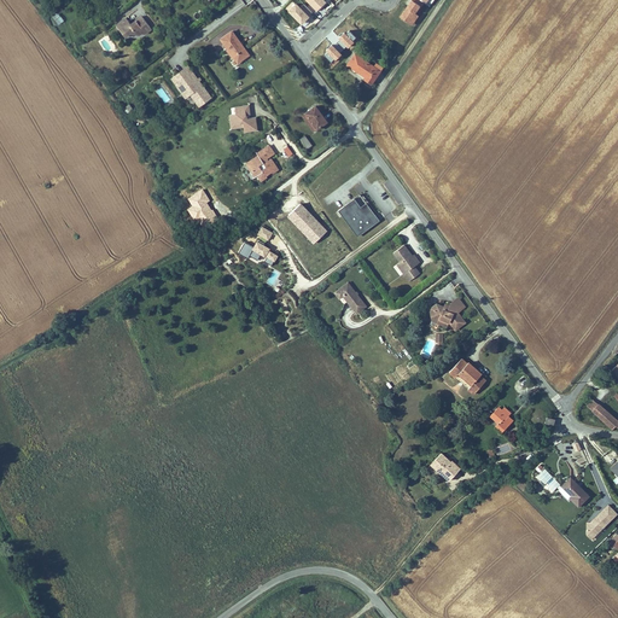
[(313,12),(304,3),(302,5),(297,0),(289,9),(302,23),(313,12)]
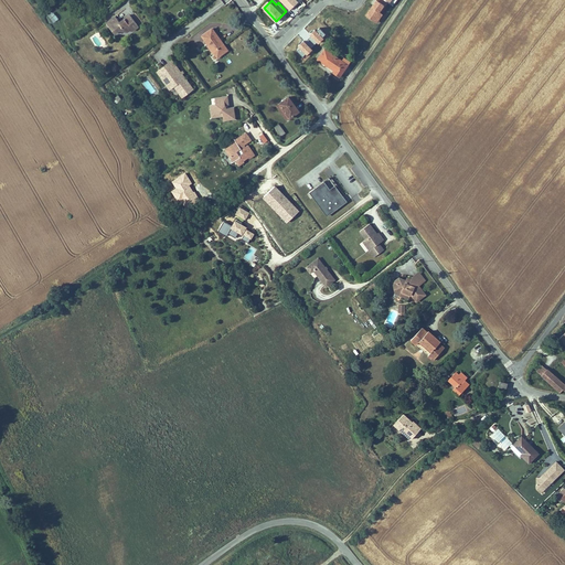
[(279,0),(289,10),(299,1),(298,0),(279,0)]
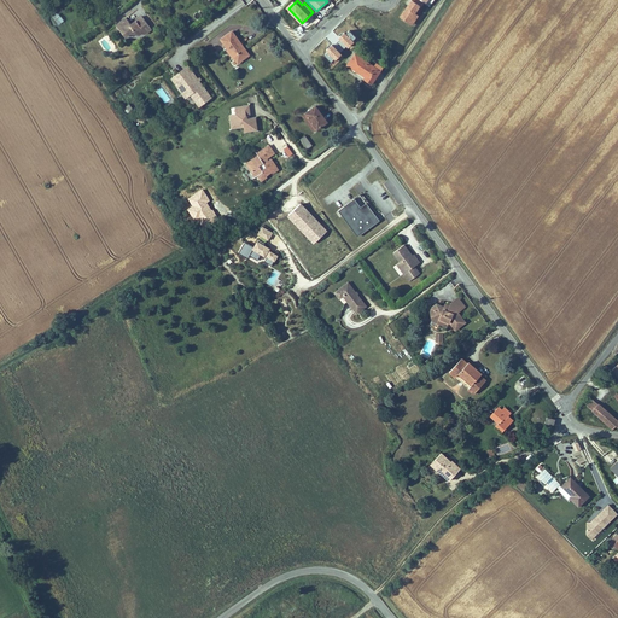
[(407,0),(398,16),(412,24),(418,15),(415,12),(424,1),(421,0),(407,0)]
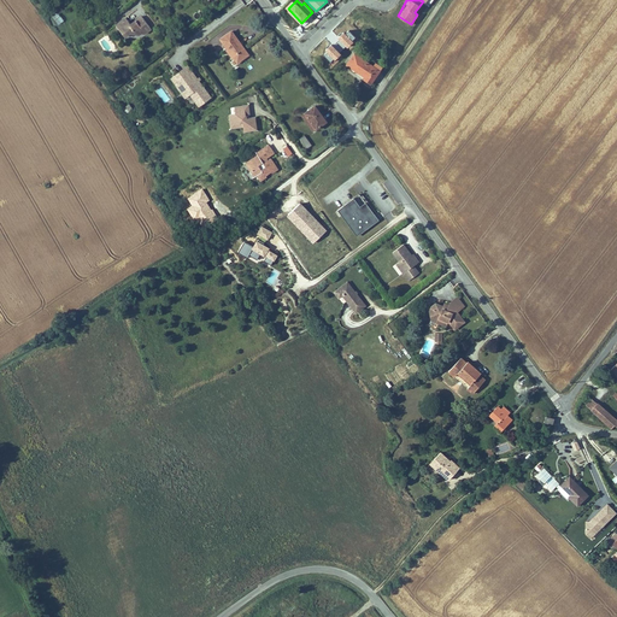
[(60,23),(64,19),(57,11),(53,15),(60,23)]
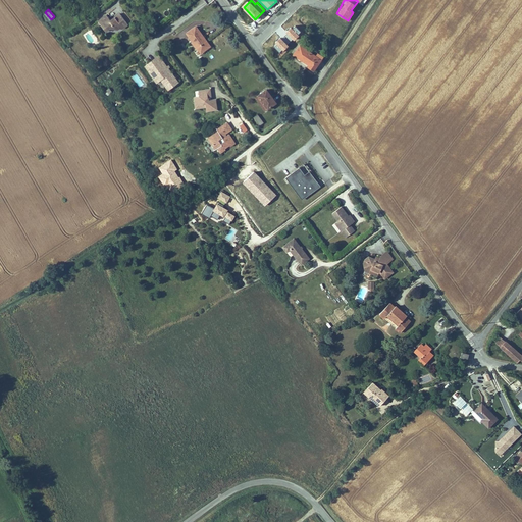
[(97,19),(101,24),(103,22),(106,28),(110,25),(111,27),(116,29),(118,27),(121,28),(127,23),(119,12),(110,19),(106,13),(97,19)]
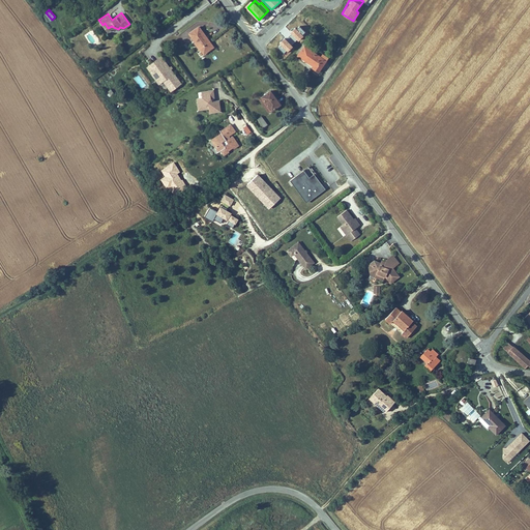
[(284,54),(306,33),(299,25),(277,47),(284,54)]
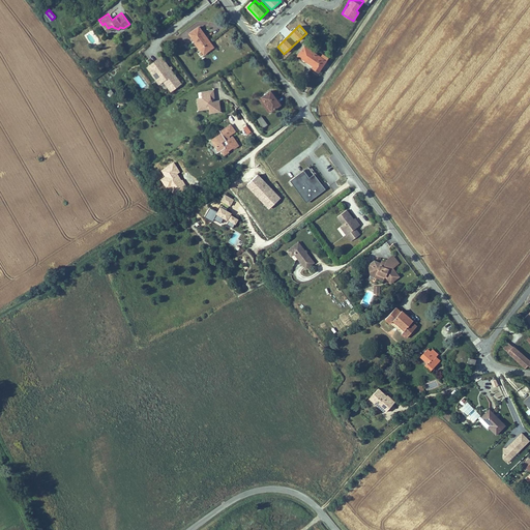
[(203,54),(210,50),(207,45),(209,42),(207,39),(198,26),(188,33),(195,42),(193,43),(199,52),(201,51),(203,54)]
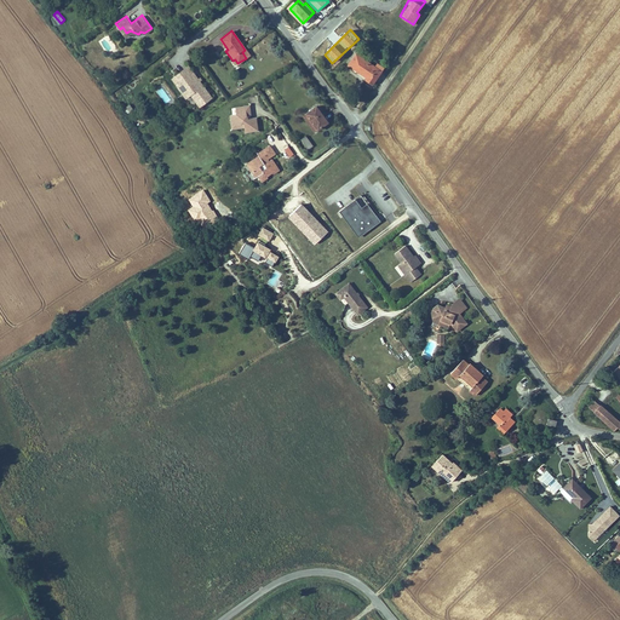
[(349,68),(360,76),(361,74),(369,80),(367,84),(365,86),(371,91),(383,78),(382,76),(384,73),(377,68),(374,72),(357,58),(349,68)]
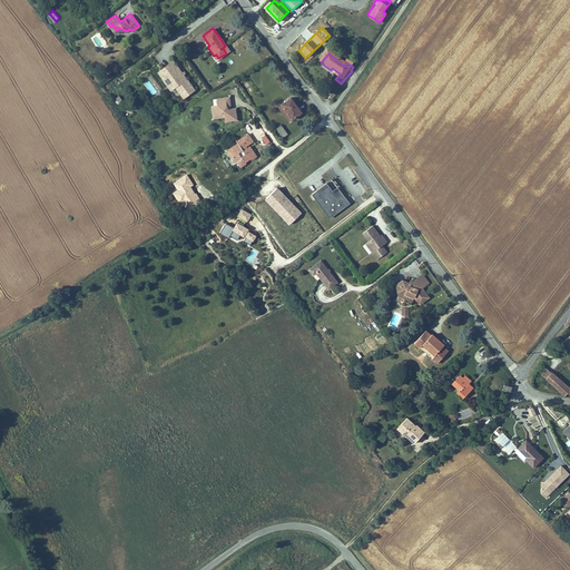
[(165,78),(174,90),(178,87),(185,98),(196,90),(176,61),(165,68),(169,75),(165,78)]
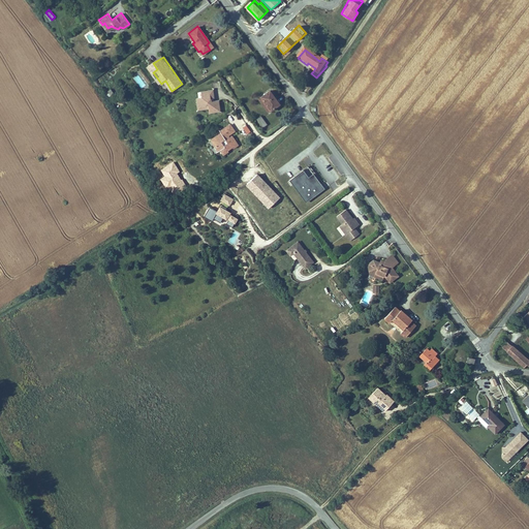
[(220,106),(218,96),(214,96),(211,96),(211,94),(214,94),(214,93),(214,89),(213,86),(201,87),(201,92),(198,93),(197,93),(197,99),(200,99),(203,100),(203,103),(209,102),(209,107),(220,106)]
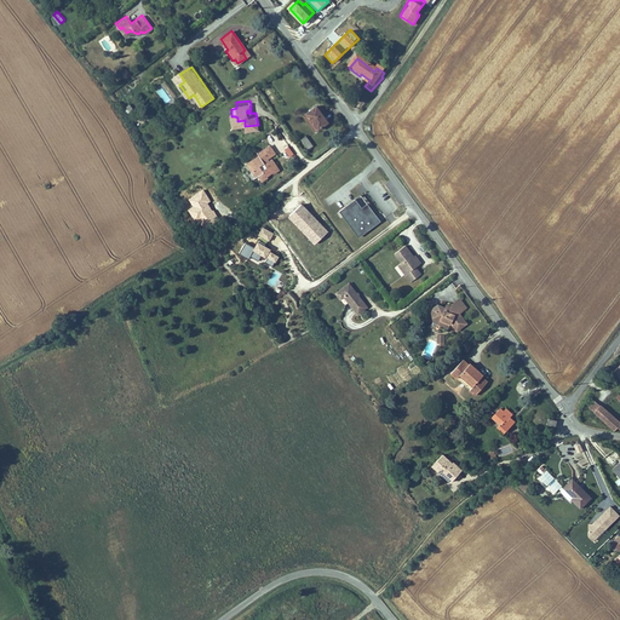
[(304,112),(310,121),(314,118),(319,125),(328,119),(323,110),(325,109),(323,107),(319,101),(304,112)]
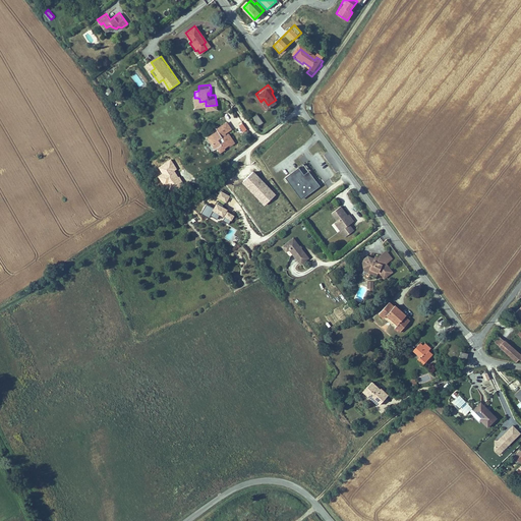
[(263,118),(257,110),(252,113),(257,122),(263,118)]
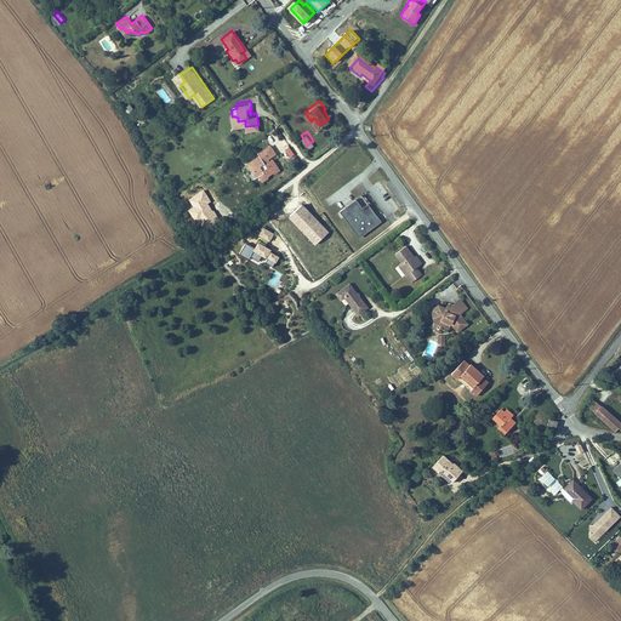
[(274,151),(269,142),(256,149),(257,152),(258,153),(249,159),(252,165),(256,171),(257,171),(261,176),(266,174),(265,171),(267,171),(268,172),(273,170),(279,166),(272,155),(268,158),(267,155),(274,151)]
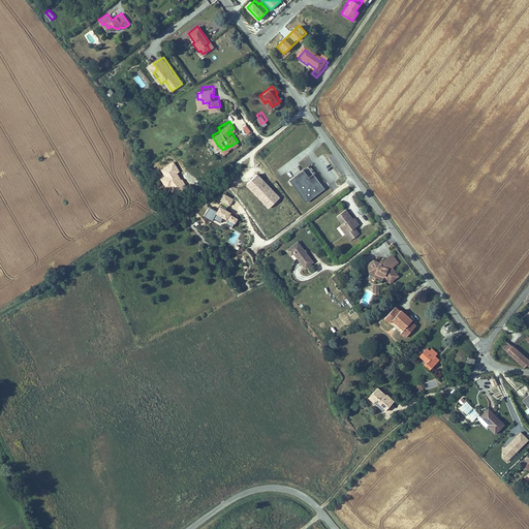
[(243,127),(247,134),(251,132),(246,124),(243,127)]
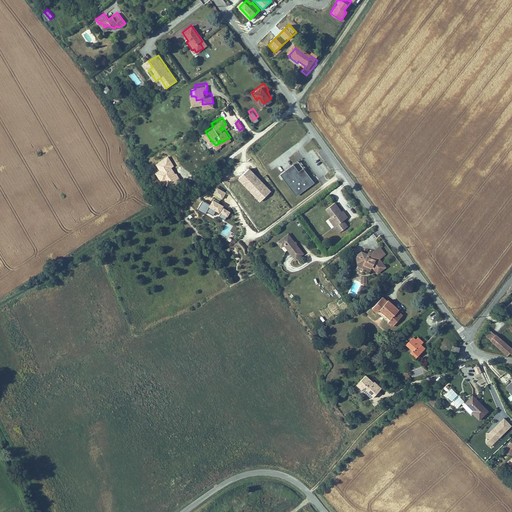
[(205,131),(213,126),(212,125),(202,131),(206,138),(208,136),(205,131)]
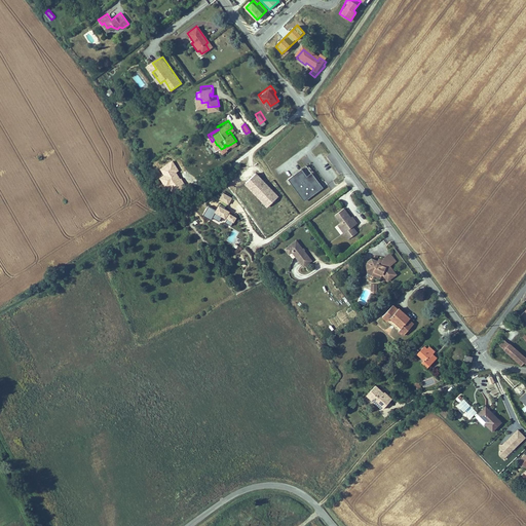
[(303,173),(289,183),(293,187),(306,204),(320,194),(320,195),(325,191),(321,186),(321,187),(313,178),(309,181),(308,180),(303,173)]
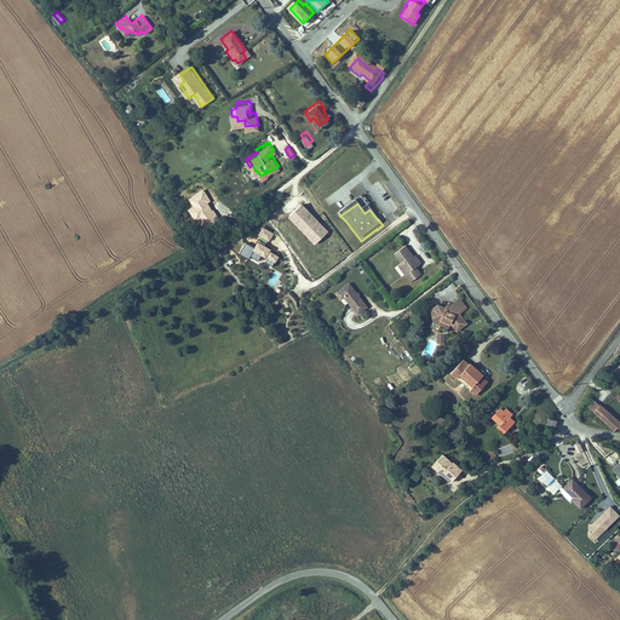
[(322,228),(300,206),(290,217),(310,239),(322,228)]
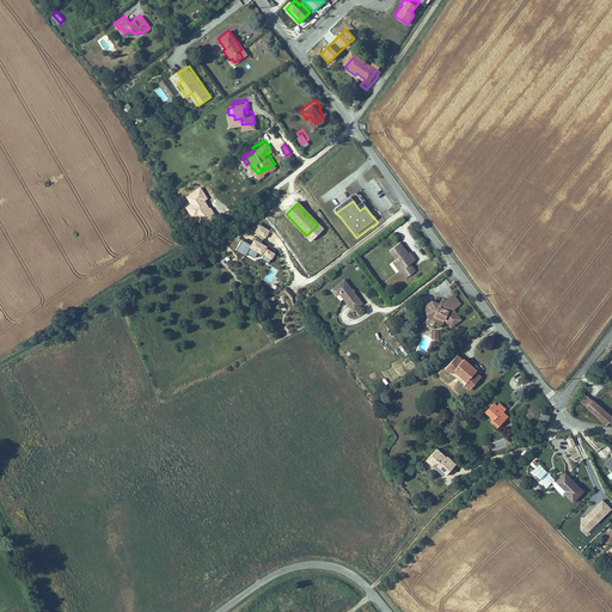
[(312,242),(323,231),(318,225),(306,236),(312,242)]
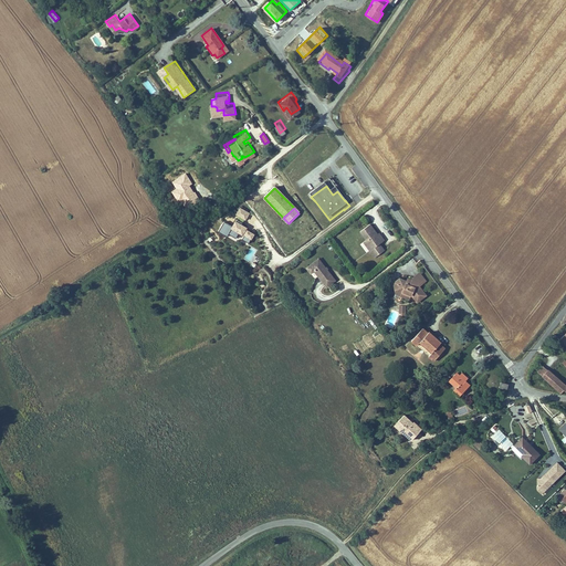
[(245,221),(249,215),(240,210),(237,216),(245,221)]
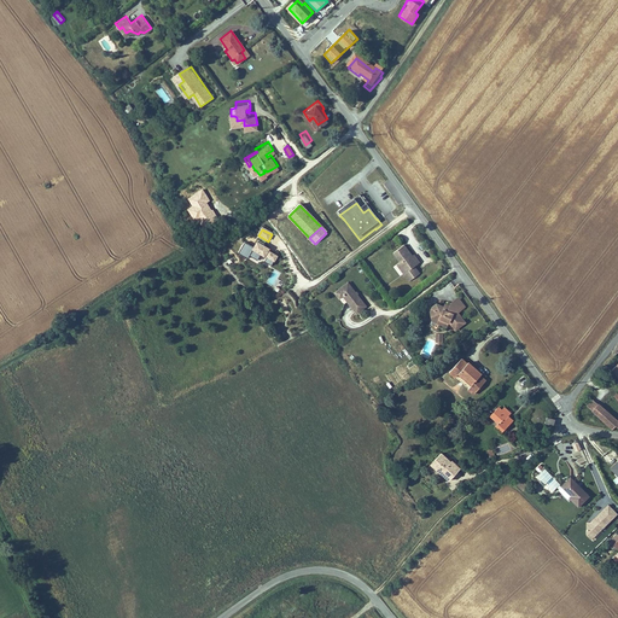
[(267,254),(269,250),(263,246),(264,244),(258,240),(255,249),(245,243),(238,254),(249,260),(250,257),(258,262),(262,255),(267,258),(264,262),(272,267),(278,257),(270,252),(269,255),(267,254)]
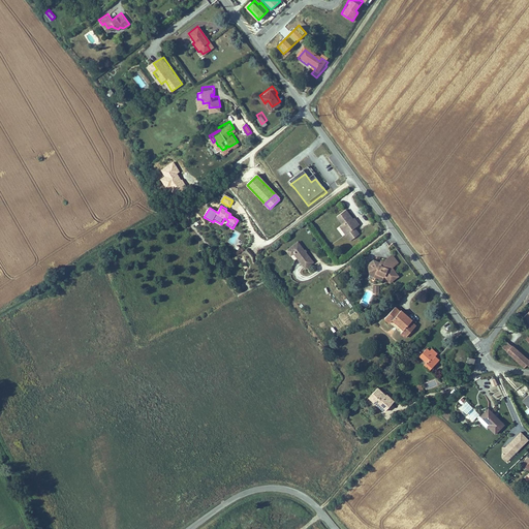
[(346,218),(339,208),(330,215),(336,223),(334,224),(340,232),(339,234),(343,240),(352,232),(348,227),(351,225),(346,218)]
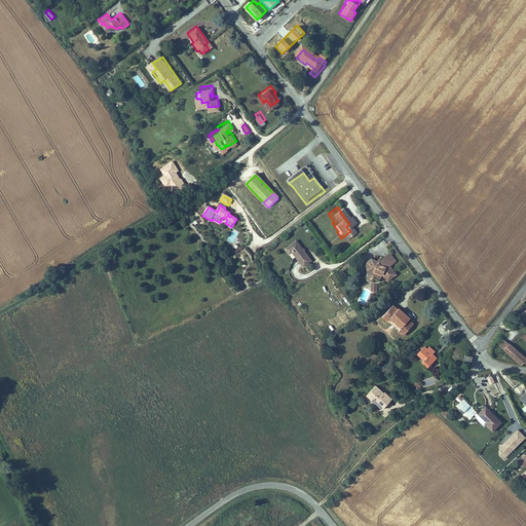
[(297,264),(305,258),(301,252),(290,237),(279,246),(287,257),(290,254),(297,264)]
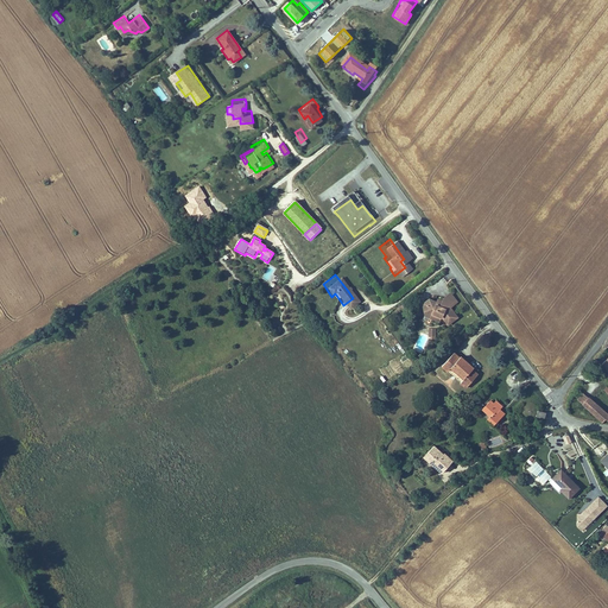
[(449,291),(438,298),(434,296),(432,298),(424,296),(419,299),(417,303),(419,312),(435,318),(437,315),(443,322),(453,315),(445,304),(454,298),(451,295),(449,291)]
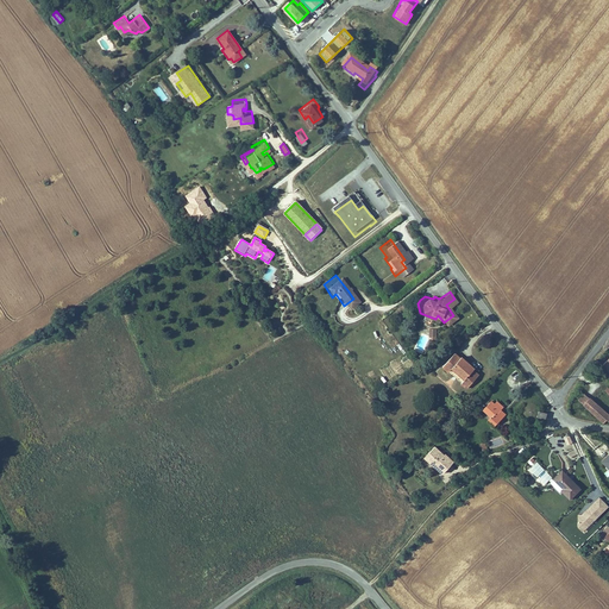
[(281,311),(286,308),(281,294),(275,296),(281,311)]
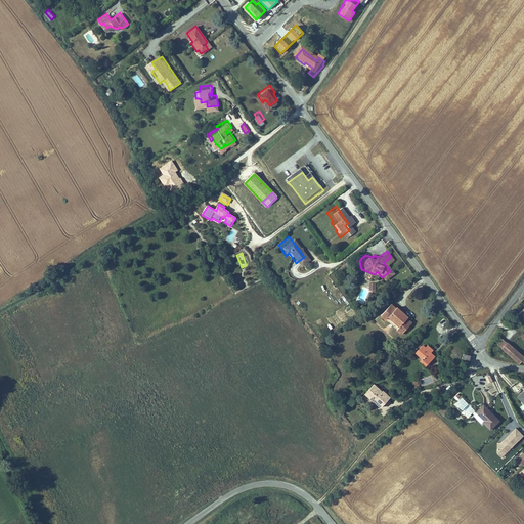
[(386,302),(375,312),(379,316),(383,313),(393,324),(390,328),(395,332),(405,321),(401,317),(402,316),(396,310),(391,304),(389,306),(386,302)]
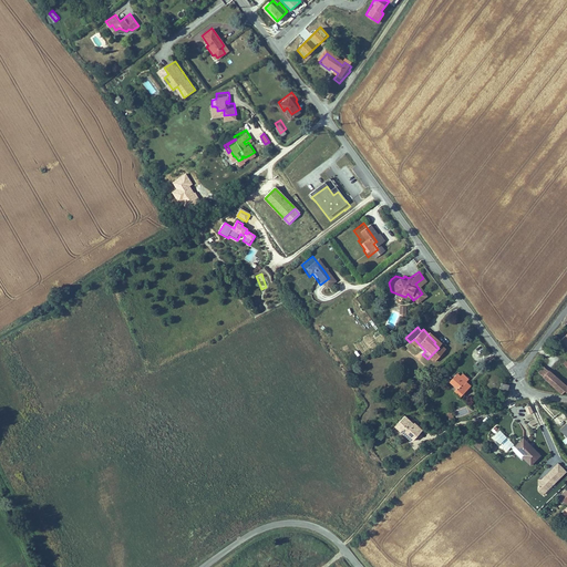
[(566,387),(546,368),(544,370),(539,374),(564,395),(566,392),(566,387)]
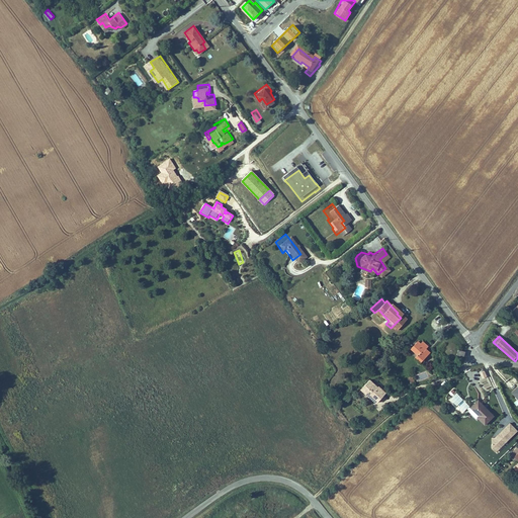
[(414,339),(407,346),(413,352),(410,356),(414,361),(425,351),(422,347),(424,345),(423,343),(420,340),(417,343),(414,339)]
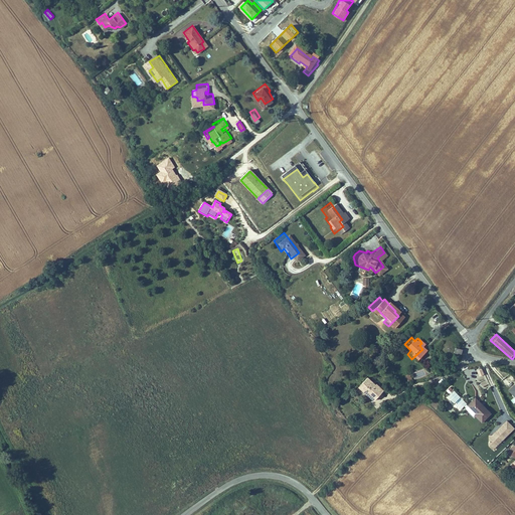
[(369,396),(378,386),(371,379),(369,378),(368,379),(362,373),(353,383),(357,387),(358,386),(369,396)]
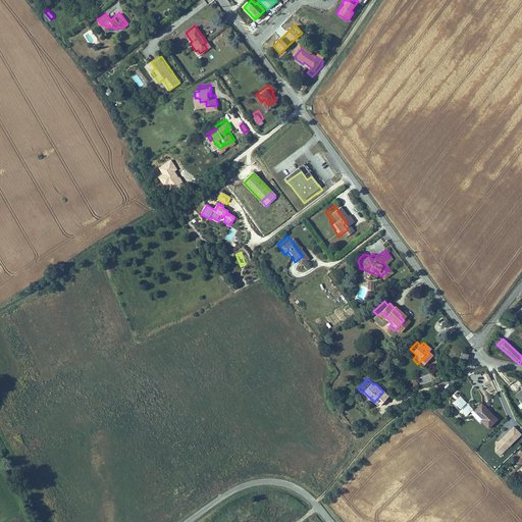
[(496,422),(479,407),(471,414),(480,422),(478,424),(486,432),(496,422)]
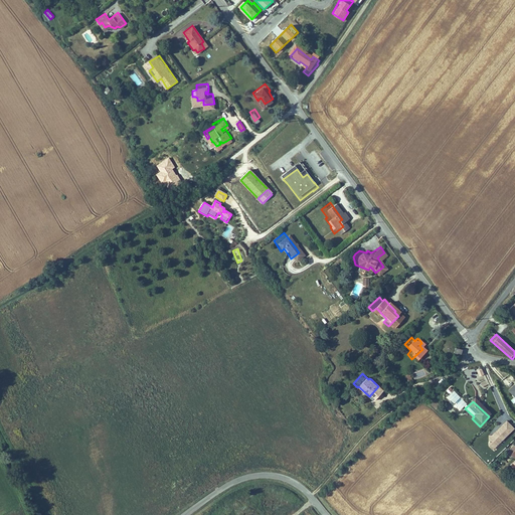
[(498,445),(514,430),(506,421),(493,435),(494,436),(493,437),(489,437),(489,444),(491,445),(498,445)]
